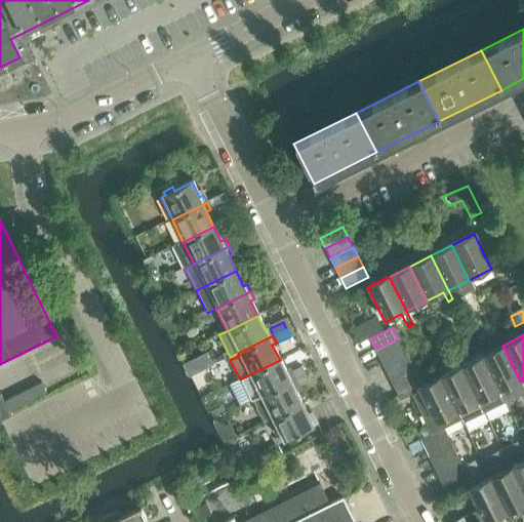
[(380,359),(403,349),(398,338),(375,349),(380,359)]
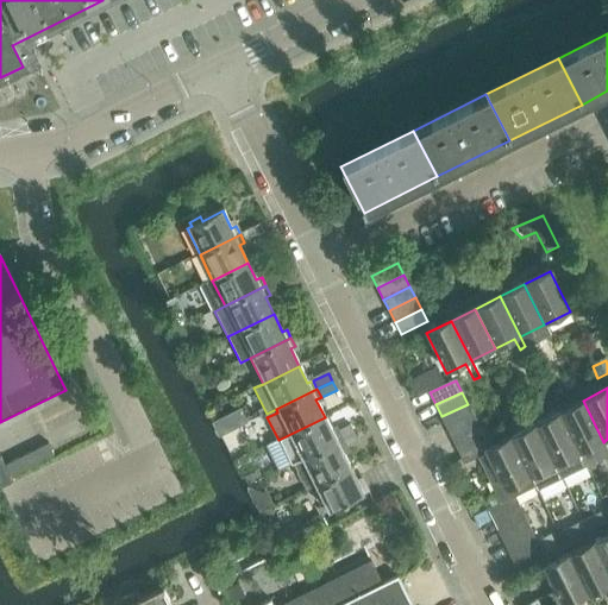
[(603,442),(583,401),(558,414),(578,454),(603,442)]
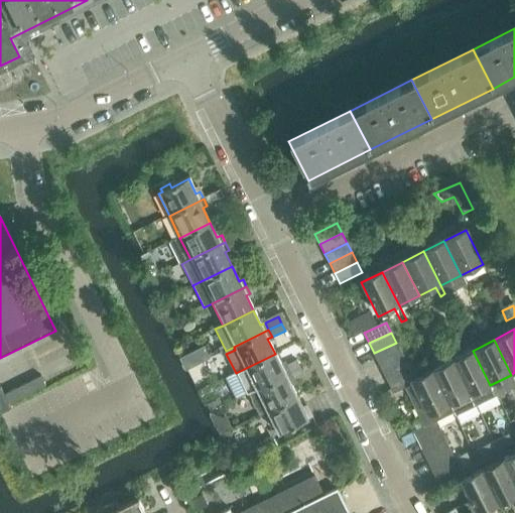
[(379,363),(400,352),(396,343),(374,353),(379,363)]
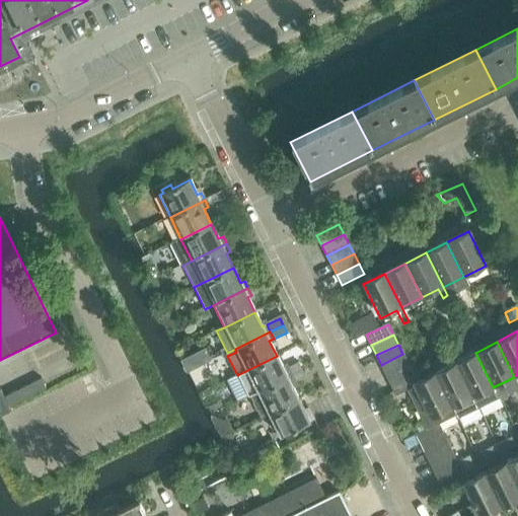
[(185,360),(180,362),(186,373),(191,371),(210,362),(210,361),(204,350),(185,360)]
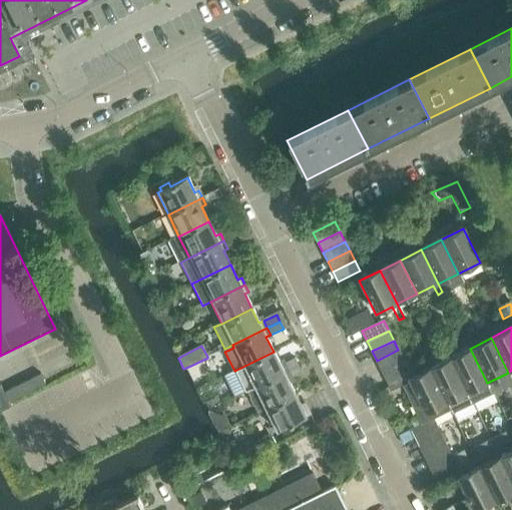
[(487,383),(470,349),(450,359),(473,405),(493,395),(487,383)]
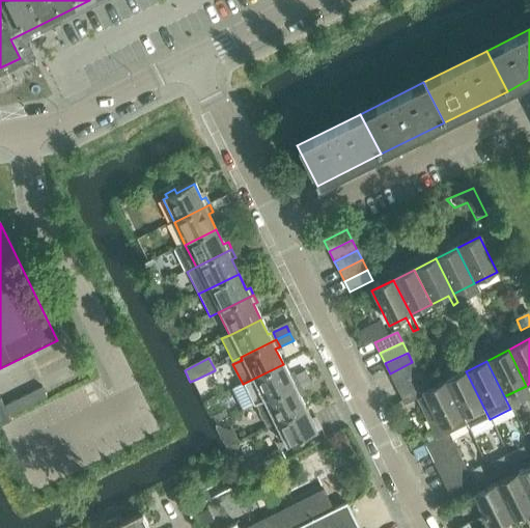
[(395,384),(417,372),(412,362),(390,373),(395,384)]
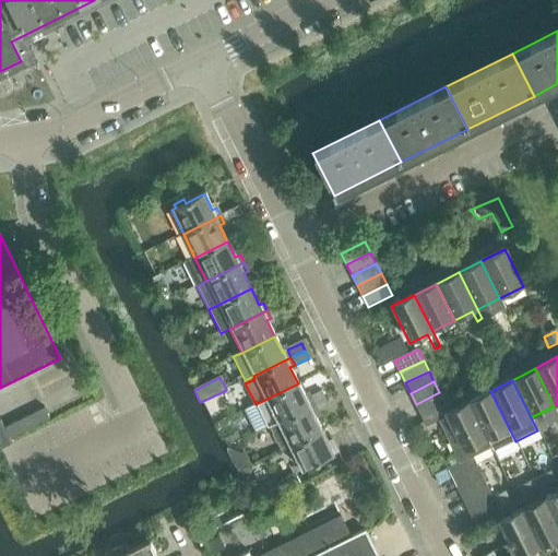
[(269,427),(313,404),(310,397),(306,399),(298,383),(256,404),(268,428),(269,427)]
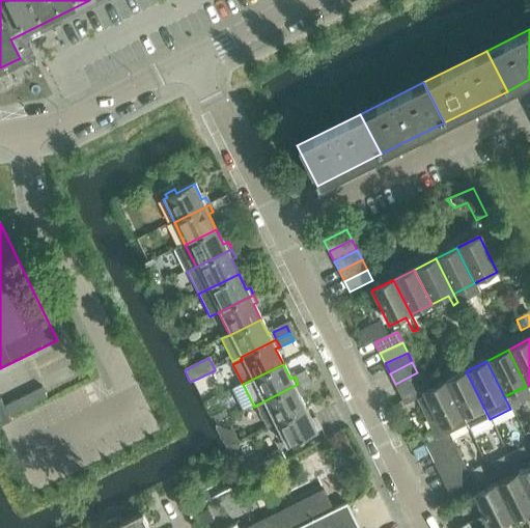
[(490,419),(466,371),(443,382),(462,418),(465,424),(468,431),(490,419)]
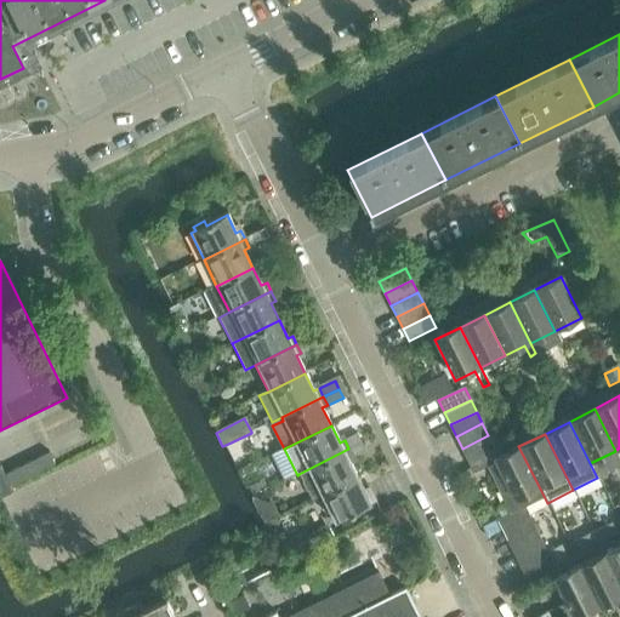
[(357,435),(345,440),(348,449),(360,444),(357,435)]
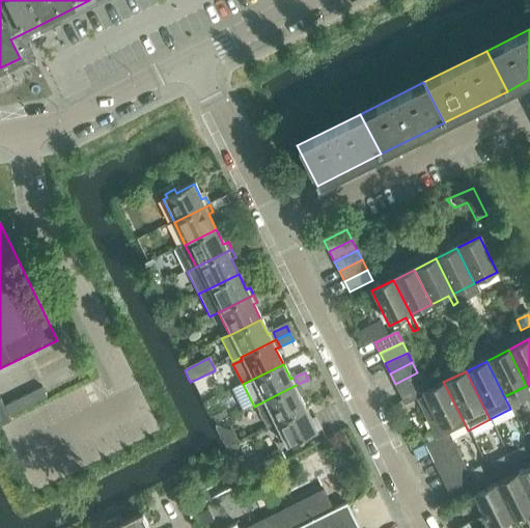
[(399,394),(422,383),(417,372),(395,384),(399,394)]
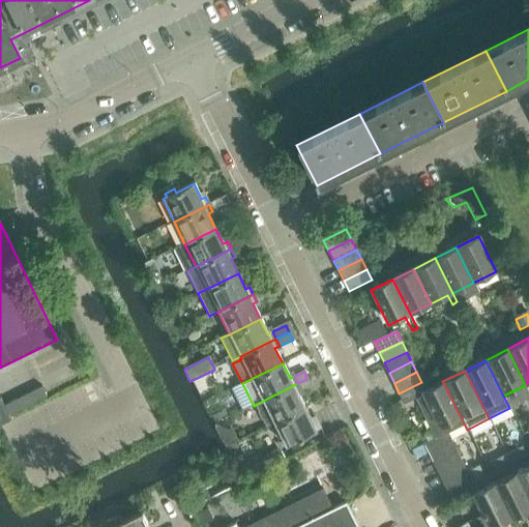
[(461,417),(442,381),(421,392),(422,396),(414,400),(425,422),(434,439),(464,423),(461,417)]
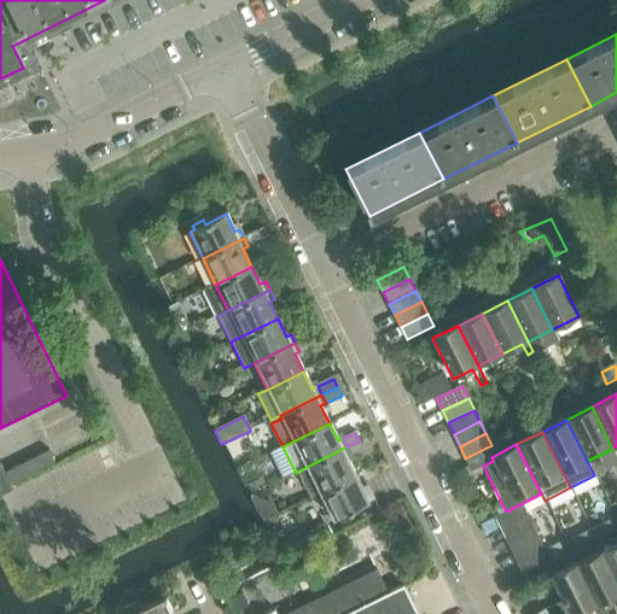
[(355,475),(347,458),(351,456),(347,446),(297,472),(301,479),(301,481),(304,489),(306,490),(310,498),(319,493),(355,475)]
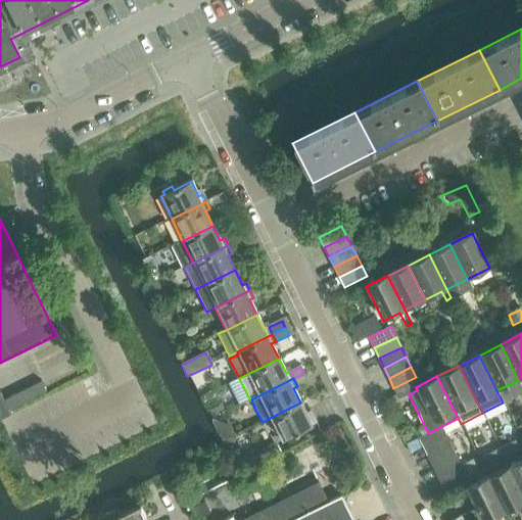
[(0,422),(1,421),(2,421),(11,416),(8,412),(9,411),(46,392),(41,382),(3,400),(0,394),(0,422)]
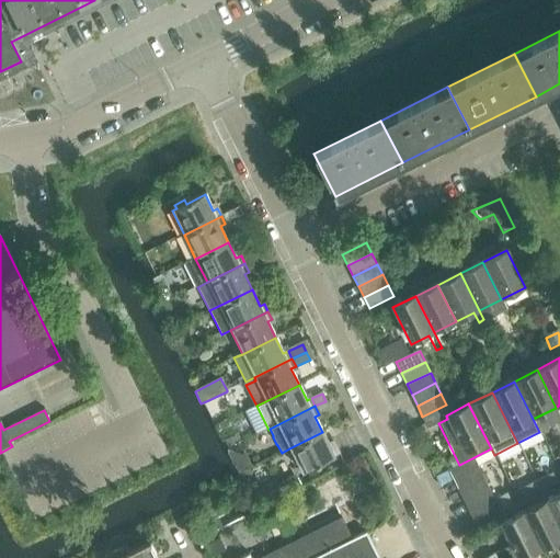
[(339,455),(334,445),(330,447),(322,432),(289,448),(301,474),(307,470),(309,475),(318,470),(317,466),(339,455)]
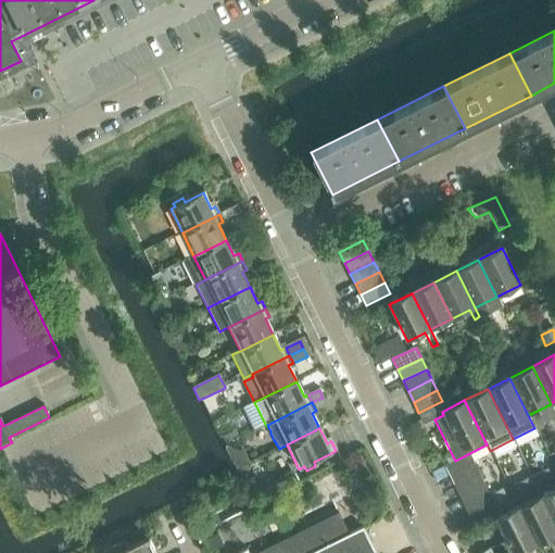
[(236,432),(223,438),(226,444),(226,445),(239,439),(236,432)]
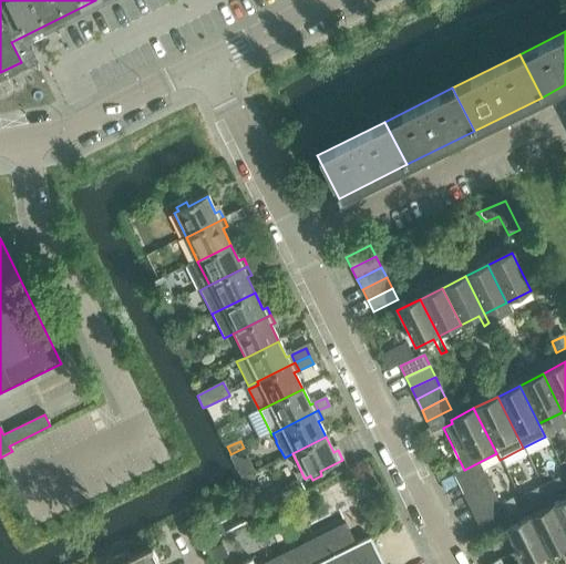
[(238,470),(236,471),(240,480),(243,479),(254,473),(254,472),(250,464),(238,470)]
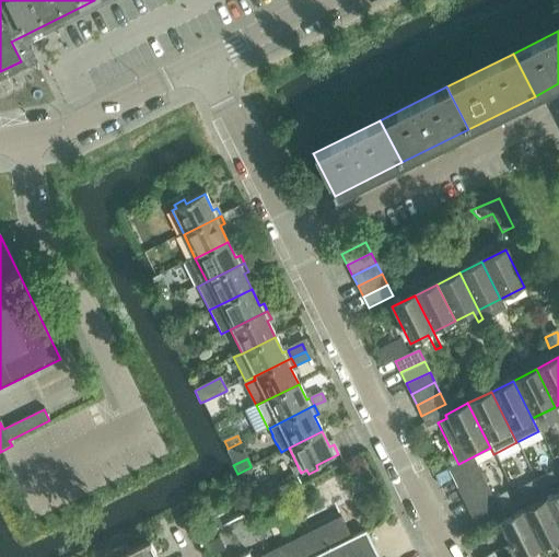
[(455,482),(478,470),(473,459),(450,471),(455,482)]
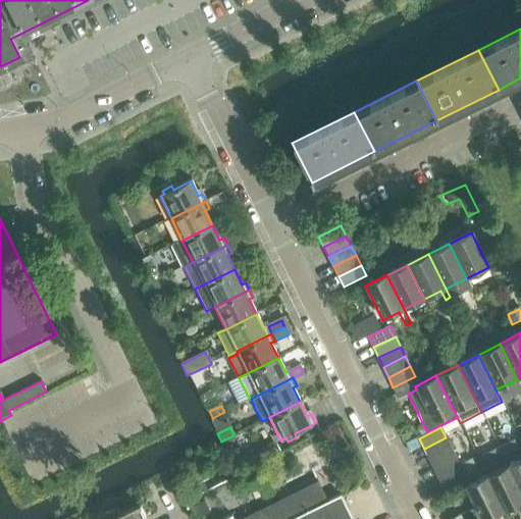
[(451,448),(446,437),(424,449),(428,458),(451,448)]
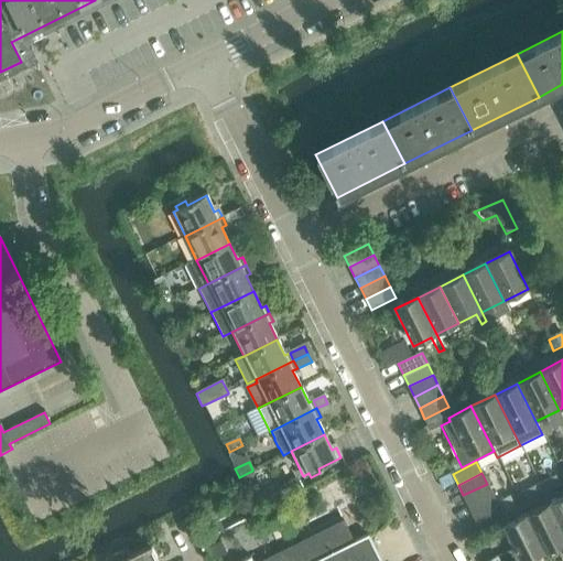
[(554,476),(539,484),(544,495),(560,487),(554,476)]
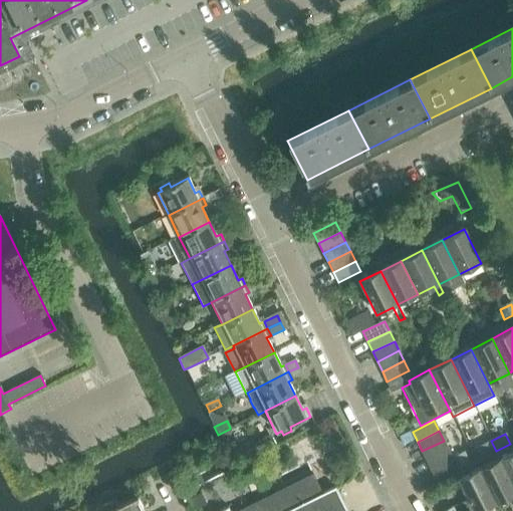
[(427,461),(449,451),(444,441),(422,451),(427,461)]
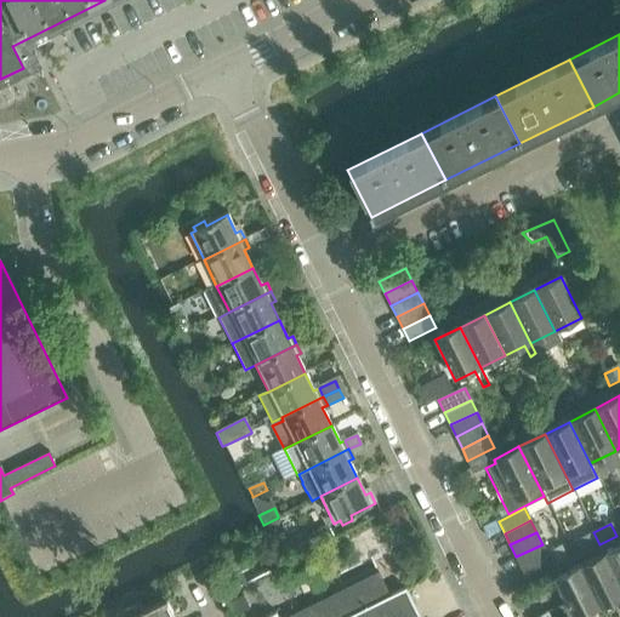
[(599,544),(593,532),(574,542),(581,554),(599,544)]
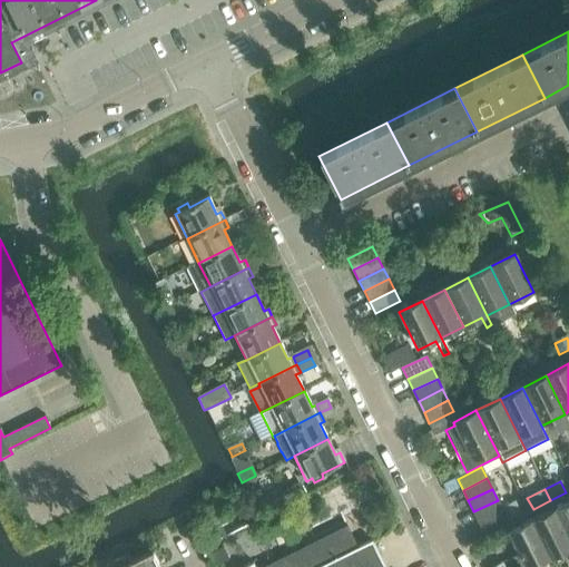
[(280,490),(264,497),(271,510),(286,502),(280,490)]
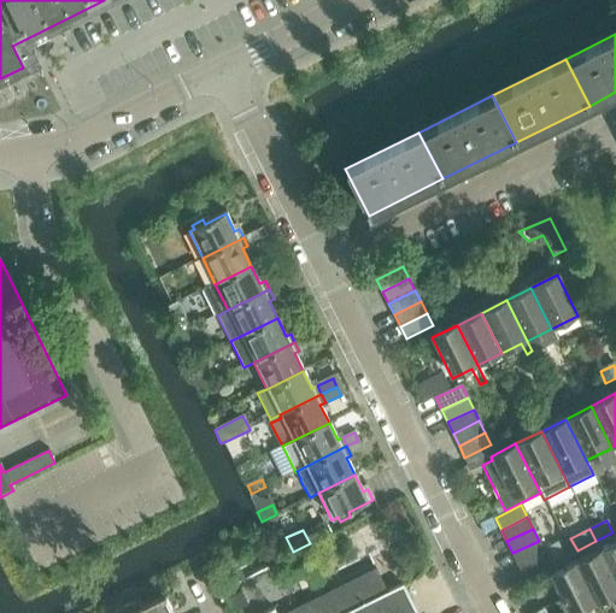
[(544,549),(539,541),(512,553),(518,565),(545,553),(544,549)]
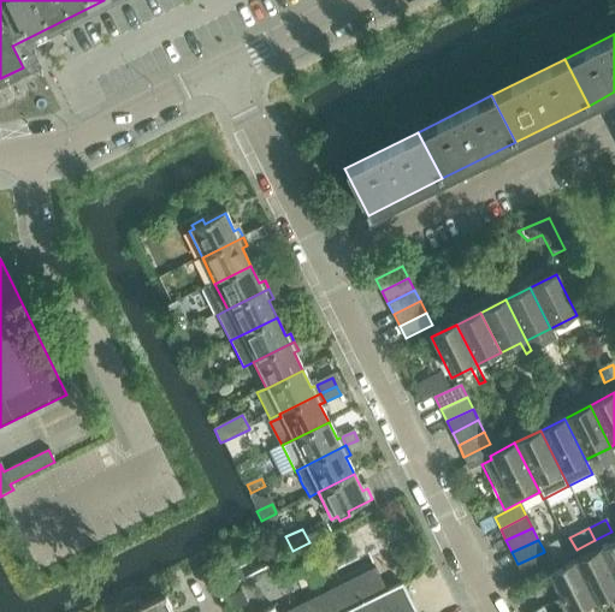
[(614,541),(602,548),(614,575),(614,541)]
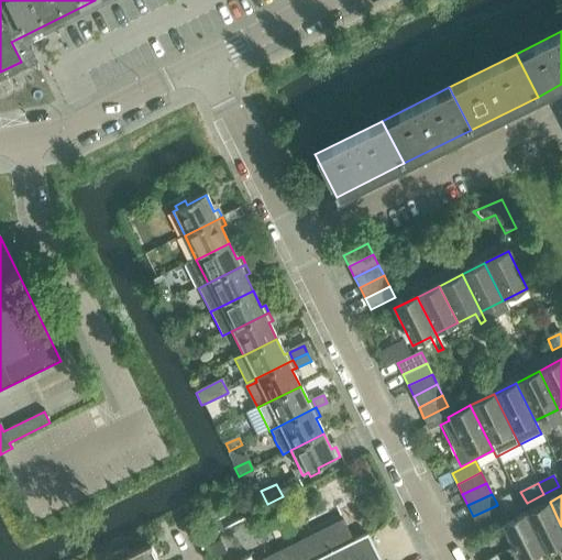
[(508,496),(496,502),(497,505),(503,515),(515,509),(508,496)]
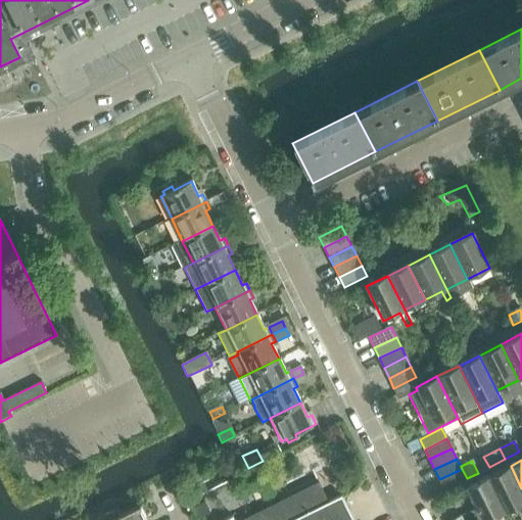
[(521,503),(521,488),(511,466),(487,477),(505,512),(521,503)]
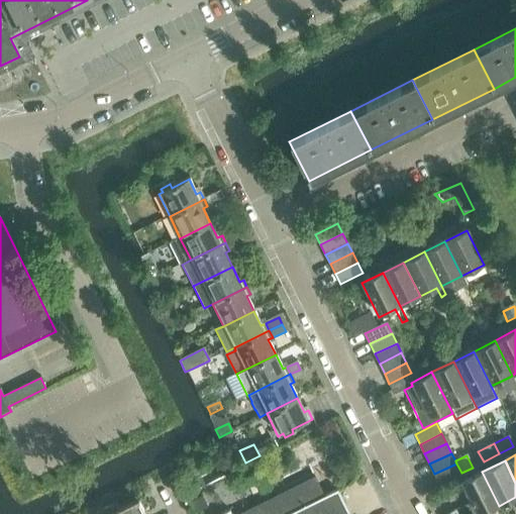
[(439,484),(461,473),(456,464),(434,474),(439,484)]
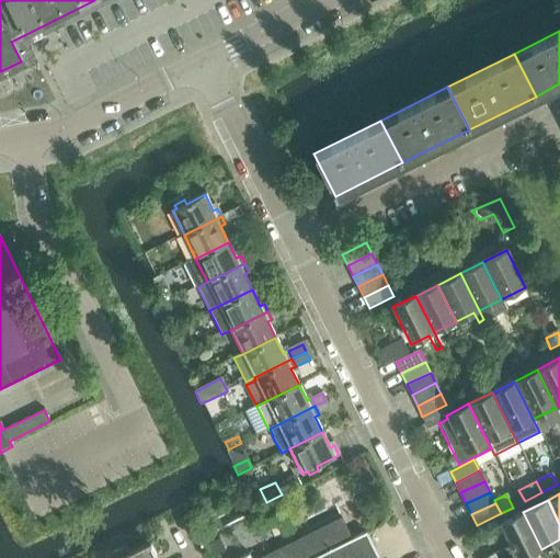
[(541,549),(523,512),(500,524),(516,557),(525,557),(541,549)]
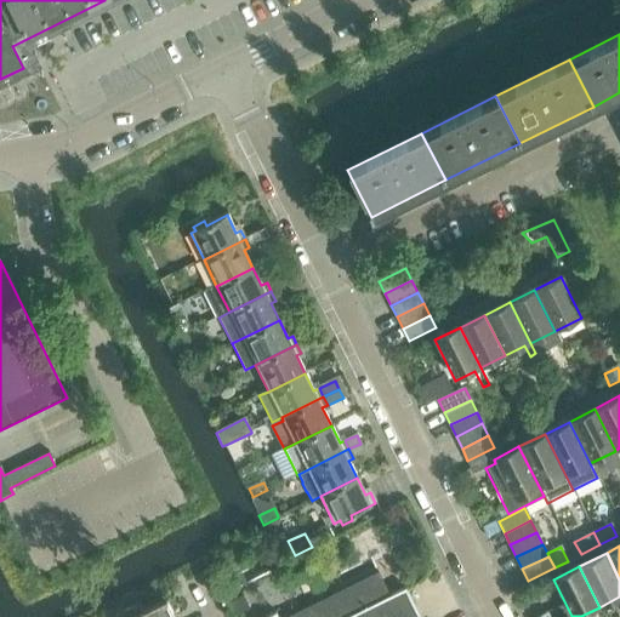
[(417,616),(404,590),(388,599),(376,573),(288,616),(274,616),(417,616)]
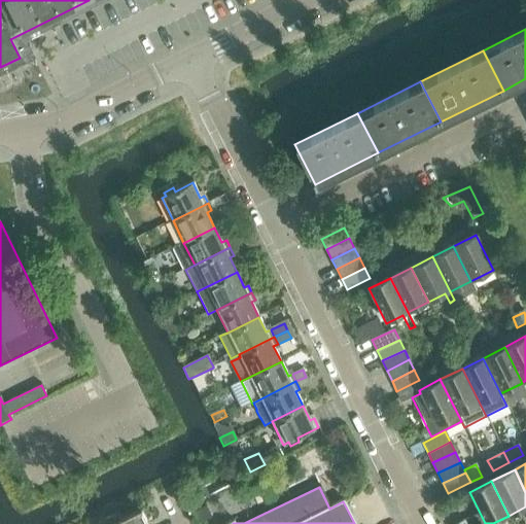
[(146,523),(140,510),(121,519),(118,513),(96,523),(146,523)]
